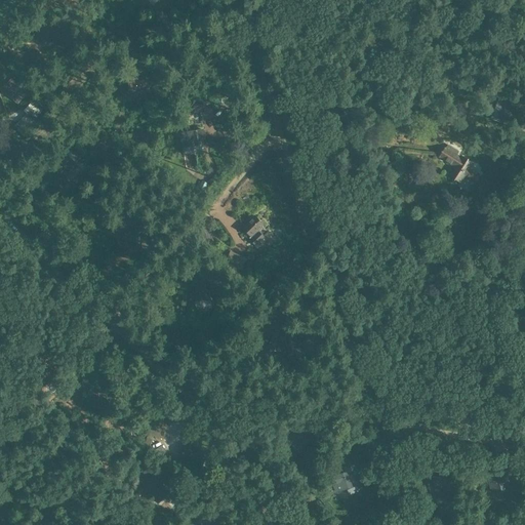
[(38,31),(48,43),(59,34),(48,22),(38,31)]
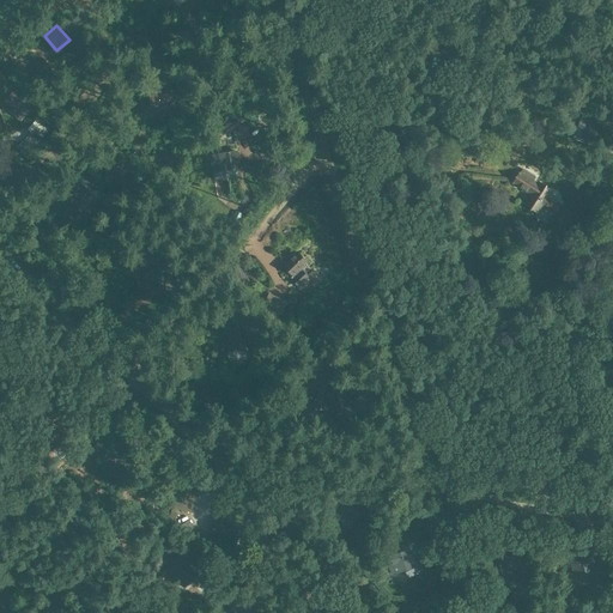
[(151,108),(174,107),(173,87),(150,89),(151,108)]
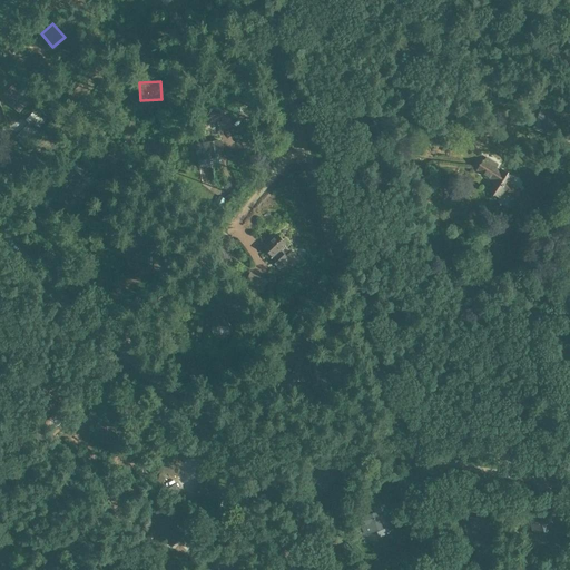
[(7,102),(15,110),(21,104),(19,101),(23,96),(13,87),(8,91),(13,96),(7,102)]
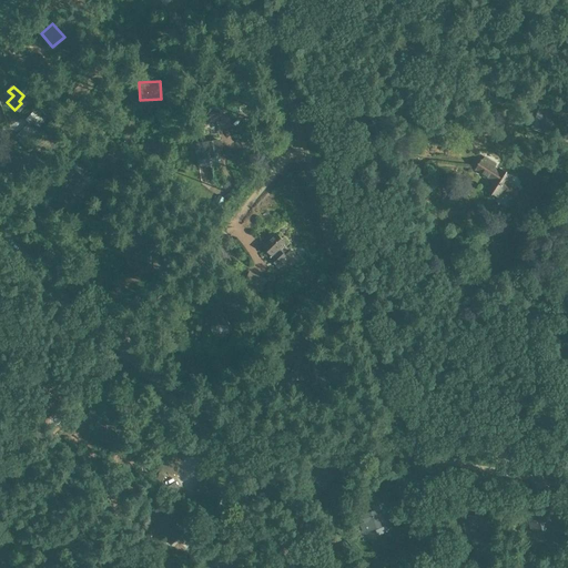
[(210,121),(232,118),(230,107),(208,110),(210,121)]
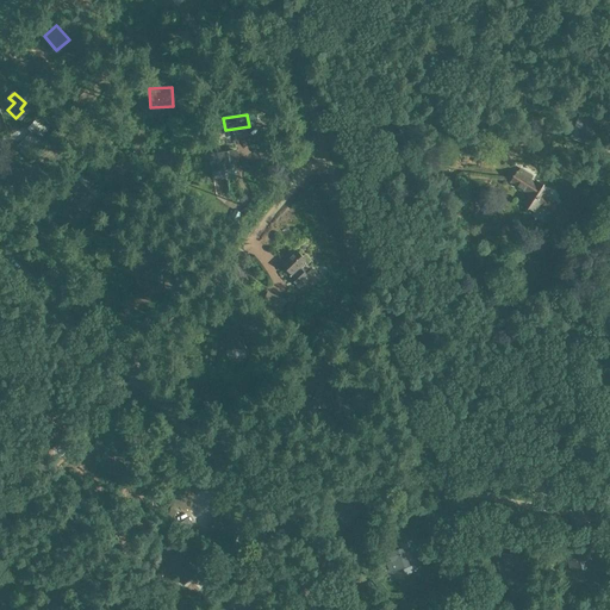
[(570,138),(585,144),(595,120),(578,114),(570,138)]
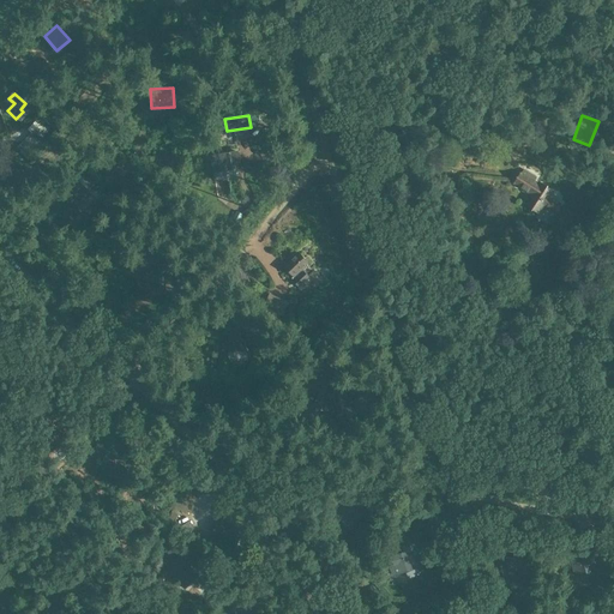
[(212,164),(215,181),(227,179),(228,181),(238,180),(234,163),(240,162),(238,152),(211,157),(212,164)]
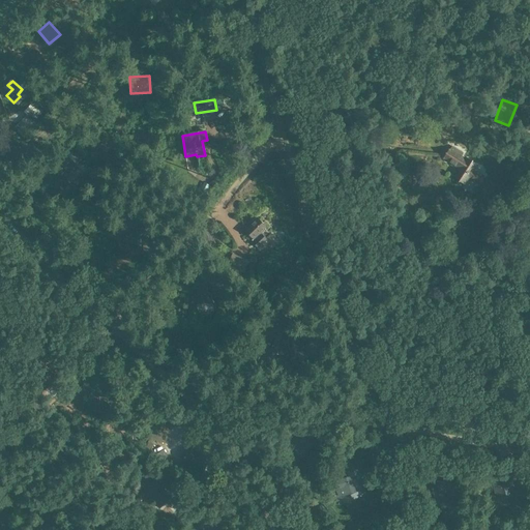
[(449,151),(444,158),(460,169),(454,177),(465,184),(469,177),(478,183),(481,178),(473,172),(475,168),(461,157),(463,154),(451,147),(449,151)]
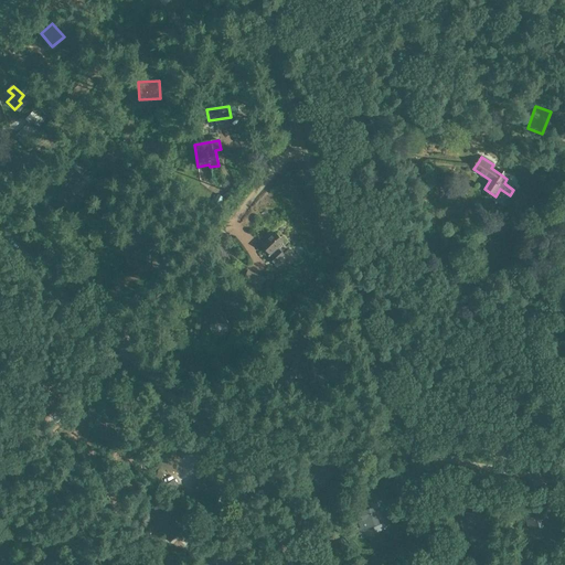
[(72,169),(67,173),(78,185),(83,181),(72,169)]
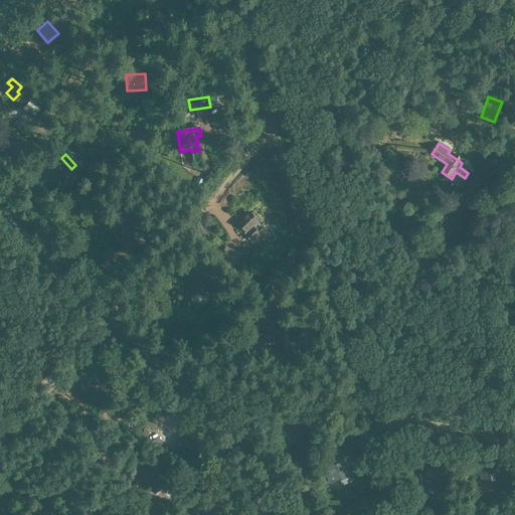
[(115,206),(118,217),(130,212),(132,216),(135,215),(130,201),(115,206)]
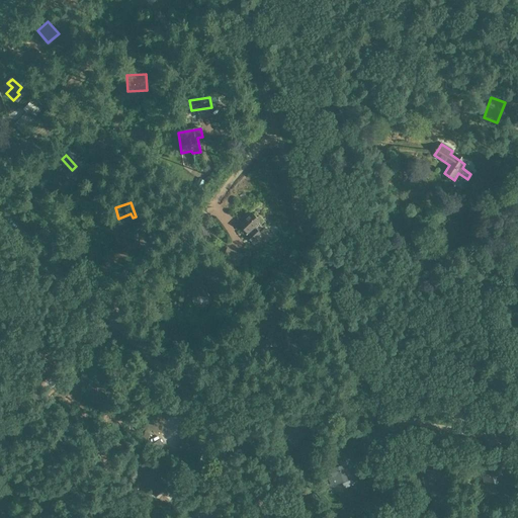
[(251,216),(240,226),(249,236),(248,238),(252,242),(261,233),(255,227),(259,223),(251,216)]
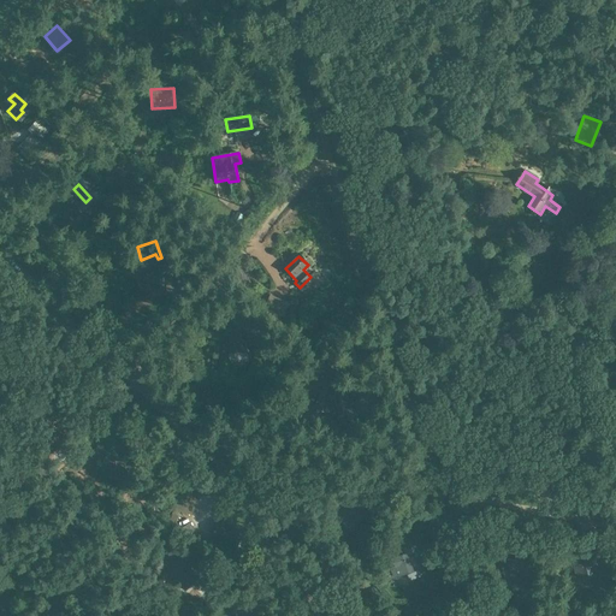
[(225,335),(232,337),(229,359),(235,360),(242,360),(249,356),(242,336),(249,333),(247,327),(236,330),(226,329),(225,335)]
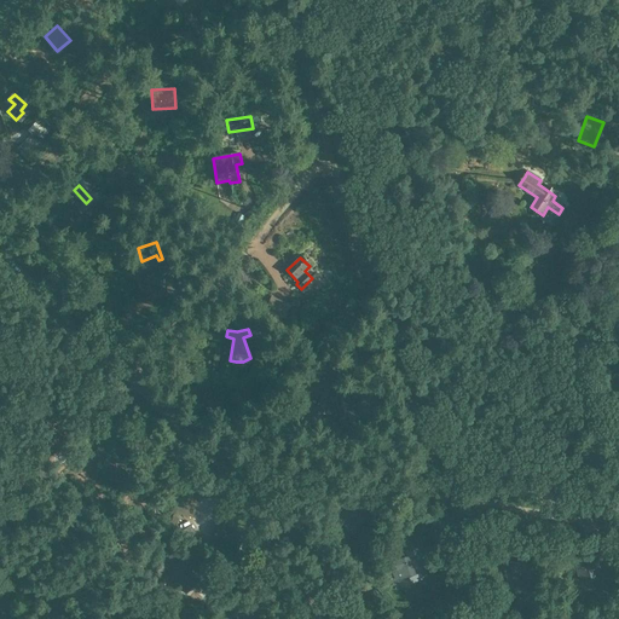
[(186,502),(178,499),(174,512),(183,514),(186,502)]
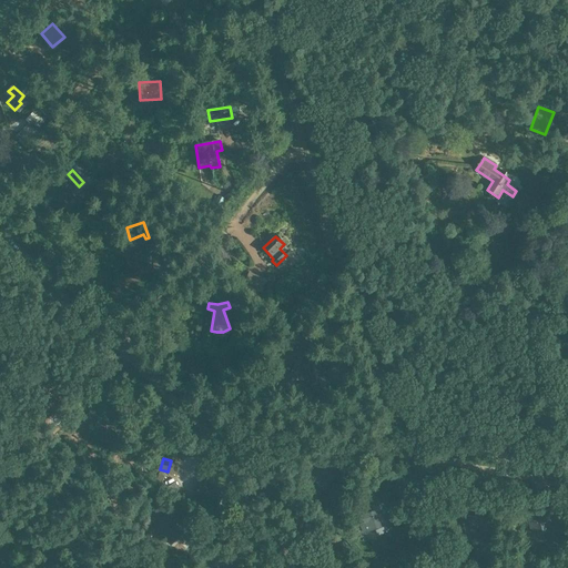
[(223,486),(201,480),(195,500),(215,506),(217,500),(219,500),(223,486)]
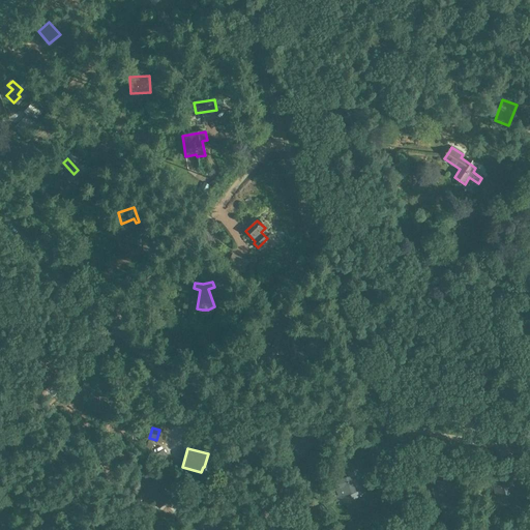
[(177,467),(170,458),(164,463),(171,472),(177,467)]
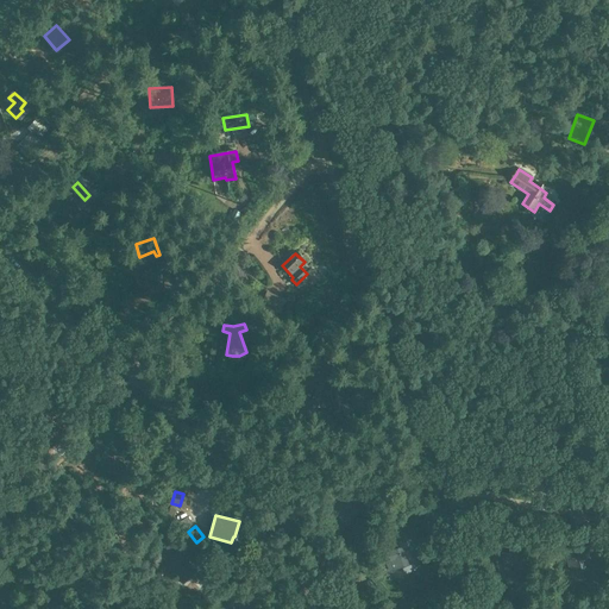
[(371,552),(391,546),(388,535),(369,541),(371,552)]
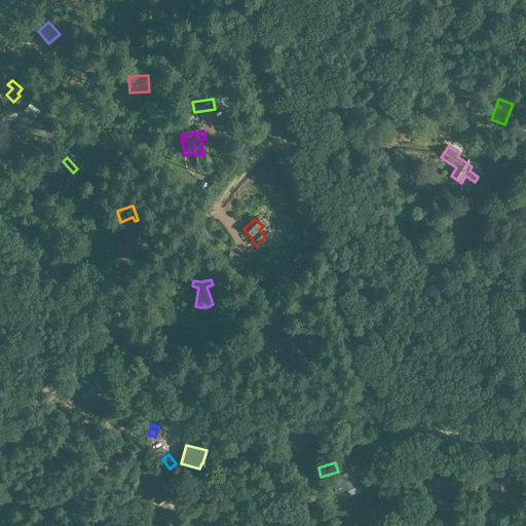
[(503,484),(510,483),(510,482),(515,481),(513,471),(500,474),(500,476),(489,478),(493,493),(504,491),(503,484)]
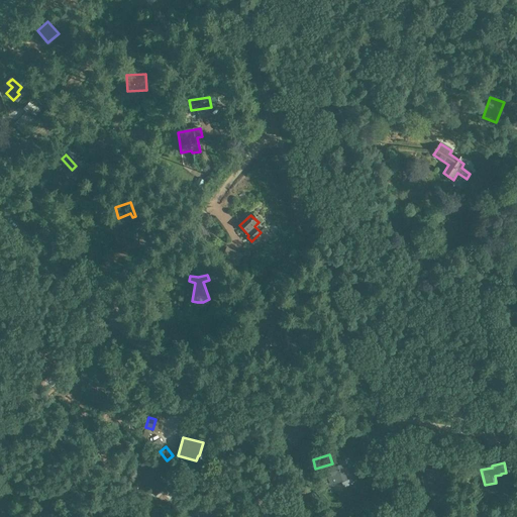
[(333,469),(327,471),(327,470),(323,472),(326,479),(330,478),(332,486),(346,481),(341,466),(333,469)]
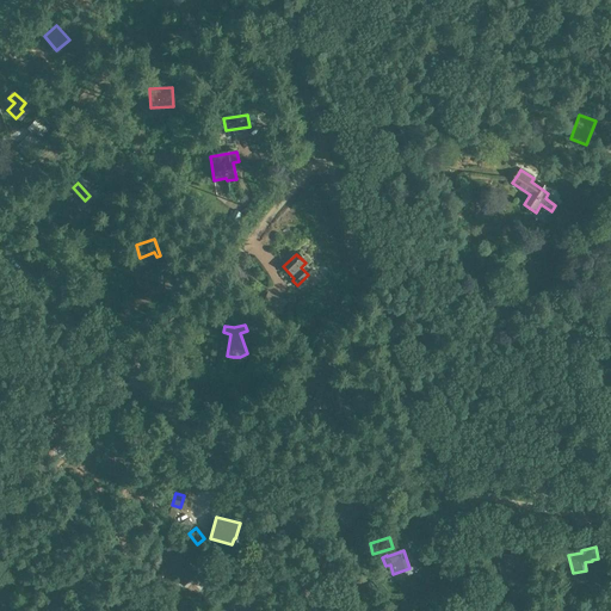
[(506,568),(510,581),(523,579),(516,553),(497,557),(500,569),(506,568)]
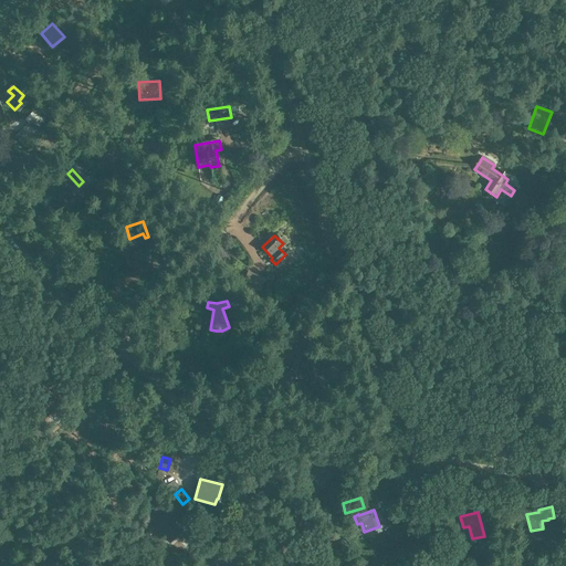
[(170,543),(182,531),(167,515),(155,527),(170,543)]
